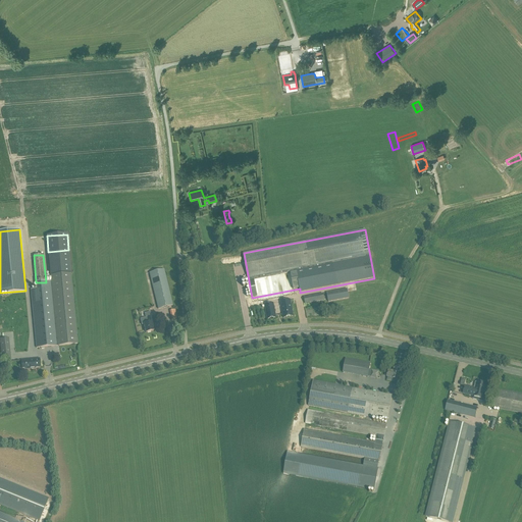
[(164,270),(150,273),(158,309),(172,306),(164,270)]
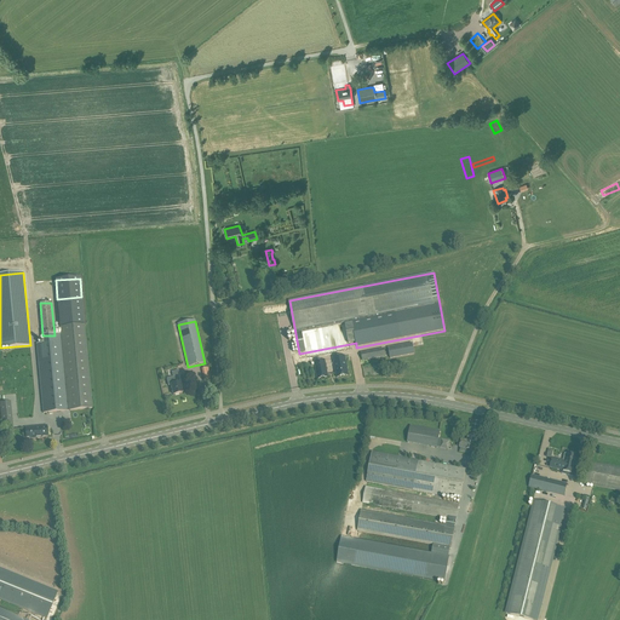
[(85,325),(61,328),(61,334),(69,411),(69,412),(93,409),(85,325)]
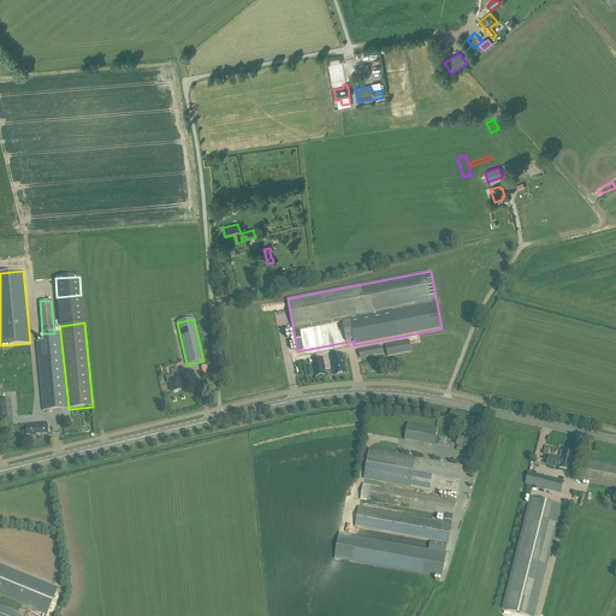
[(43,342),(36,342),(43,410),(69,408),(60,332),(54,333),(42,333),(43,342)]
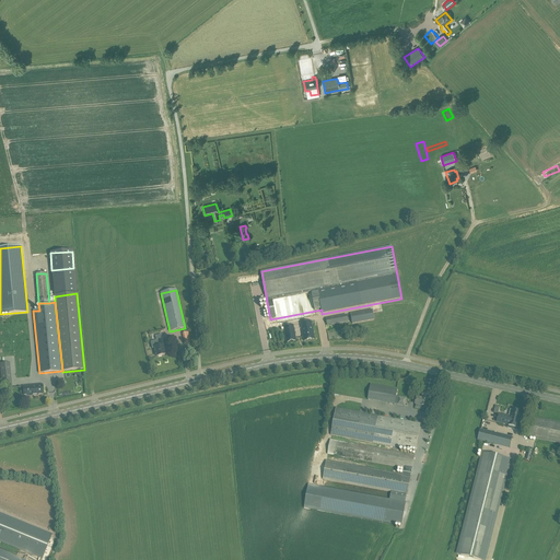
[(351,314),(352,324),(374,321),(372,311),(351,314)]
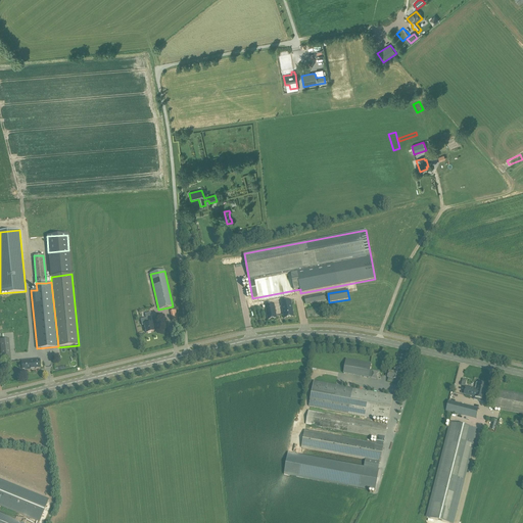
[(311,304),(325,301),(324,294),(308,297),(311,304)]
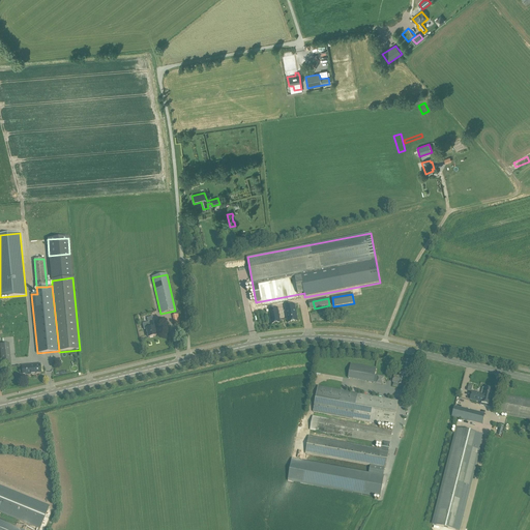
[(288,323),(298,321),(295,304),(285,306),(288,323)]
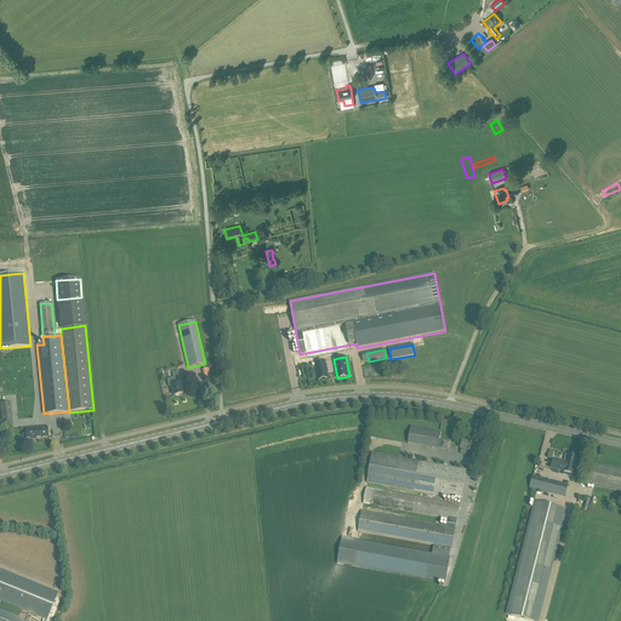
[(318,381),(329,379),(326,360),(314,363),(318,381)]
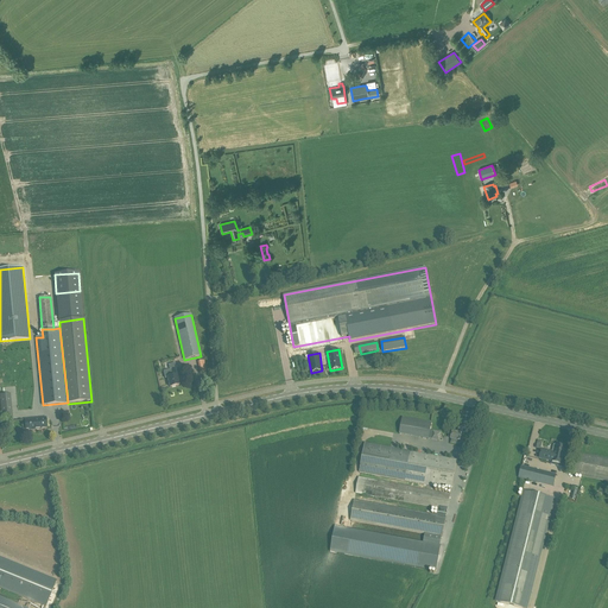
[(170,371),(164,372),(165,379),(168,378),(170,388),(179,386),(177,378),(181,377),(179,369),(177,371),(175,363),(169,366),(170,371)]
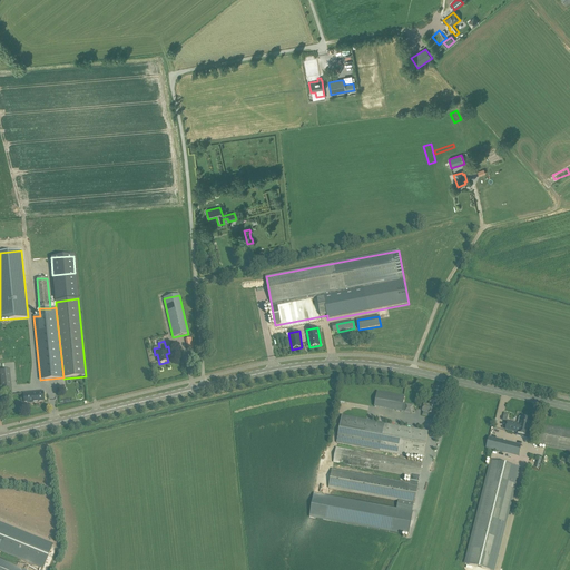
[(45,401),(43,392),(23,394),(25,403),(28,403),(29,404),(38,403),(38,402),(45,401)]
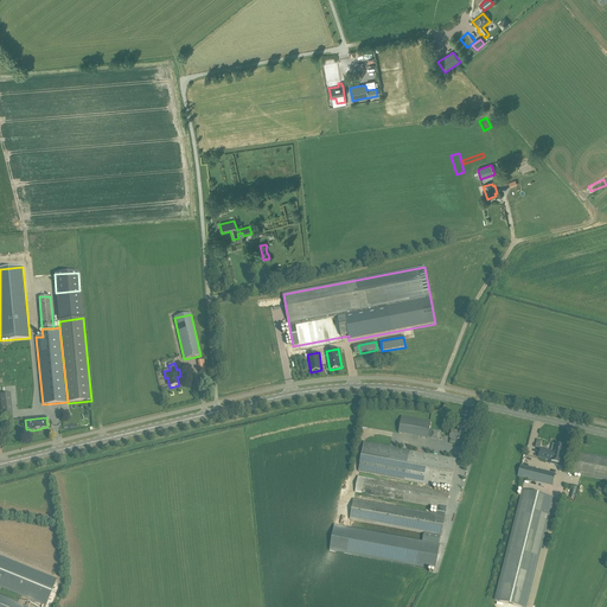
[(432,439),(434,432),(430,430),(432,422),(426,421),(422,438),(428,439),(429,438),(432,439)]
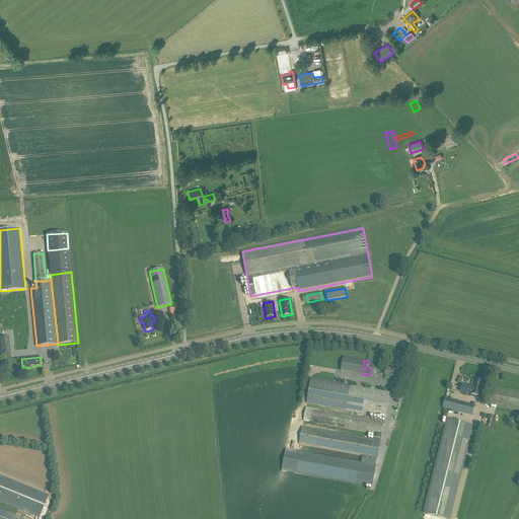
[(386,368),(384,375),(396,378),(400,364),(391,362),(390,369),(386,368)]
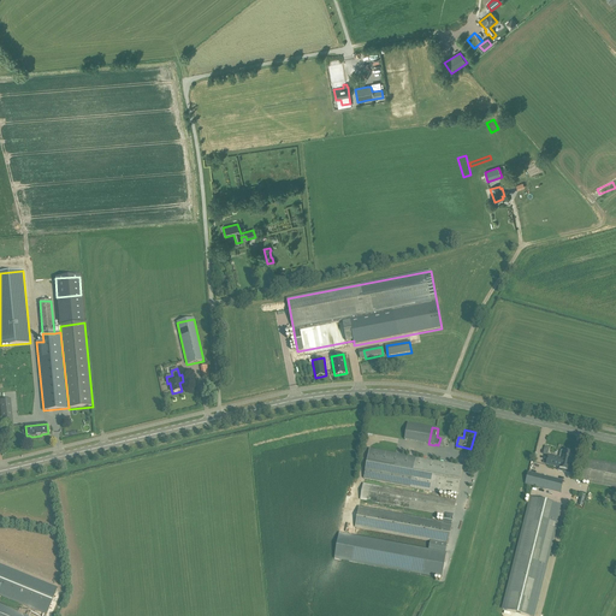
[(371,448),(365,479),(402,485),(457,497),(463,467),(371,448)]
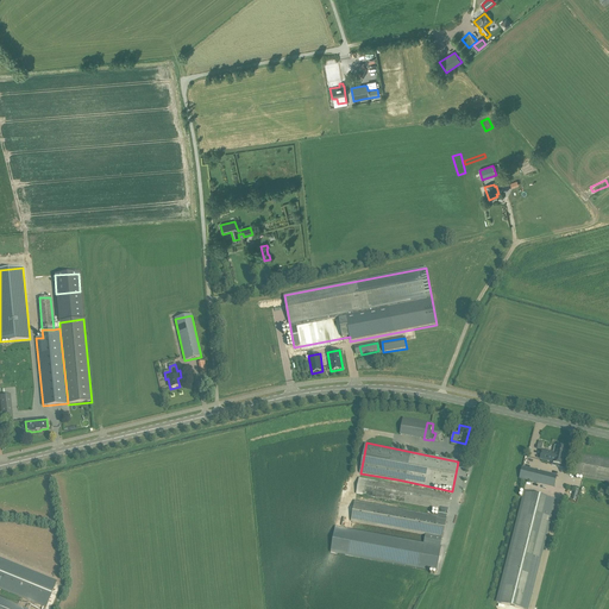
[(552,462),(552,463),(564,465),(569,449),(556,445),(554,451),(554,453),(542,450),(541,459),(552,462)]
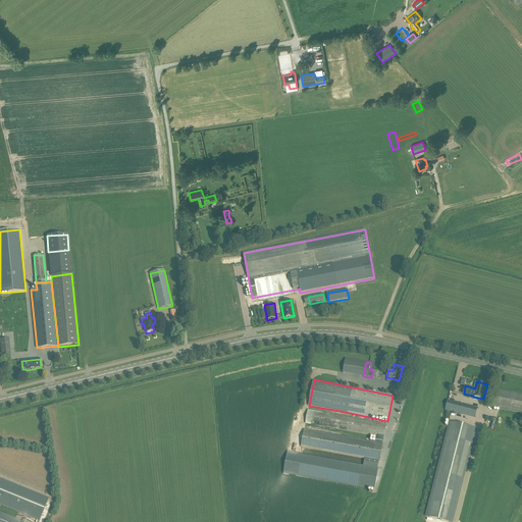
[(521,394),(497,388),(492,408),(521,414),(521,394)]
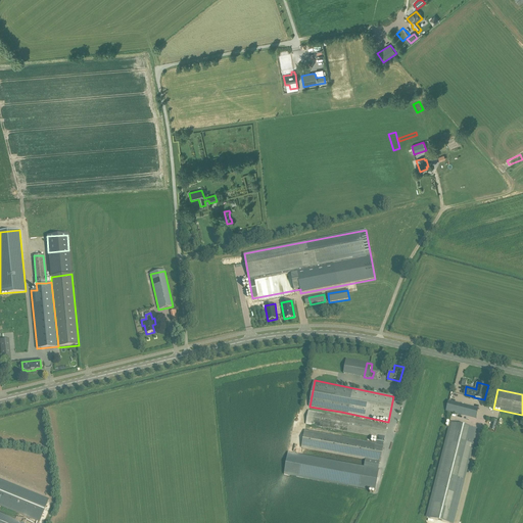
[(448,401),(446,411),(477,419),(479,410),(448,401)]
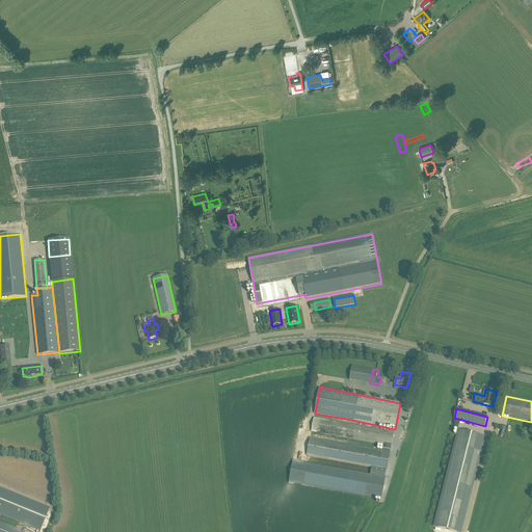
[(373,469),(386,472),(387,472),(391,447),(392,447),(394,433),(314,418),(311,431),(383,445),(381,452),(310,437),(307,455),(373,469)]
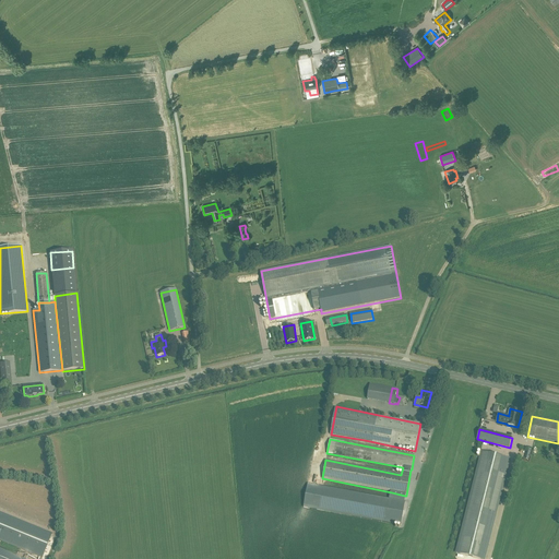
[(485,558),(511,460),(483,452),(458,554),(479,558),(485,558)]
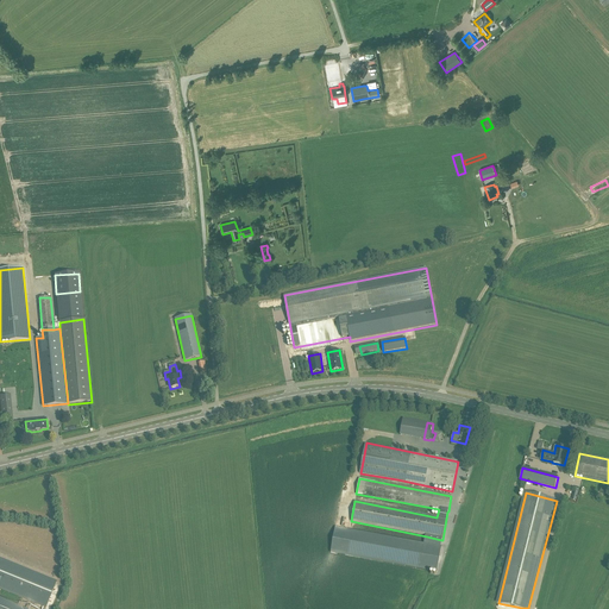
[(439,548),(441,540),(427,537),(426,546),(336,528),(331,553),(429,572),(435,575),(440,548),(439,548)]
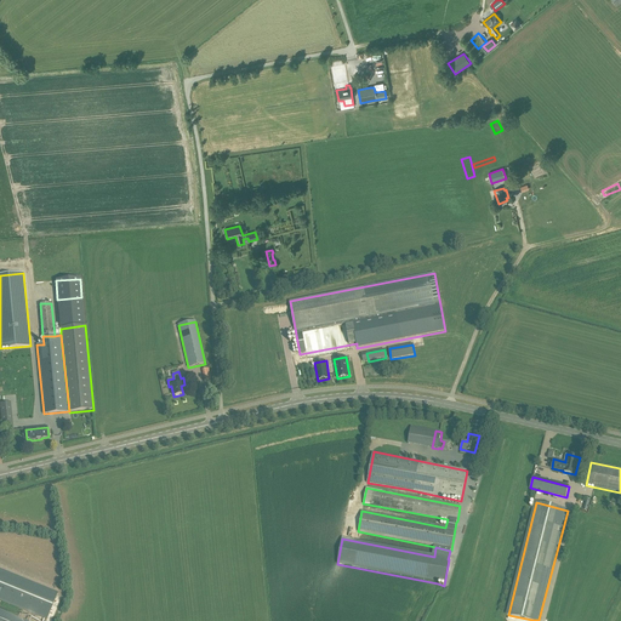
[(0,569),(0,602),(46,620),(58,594),(0,569)]
